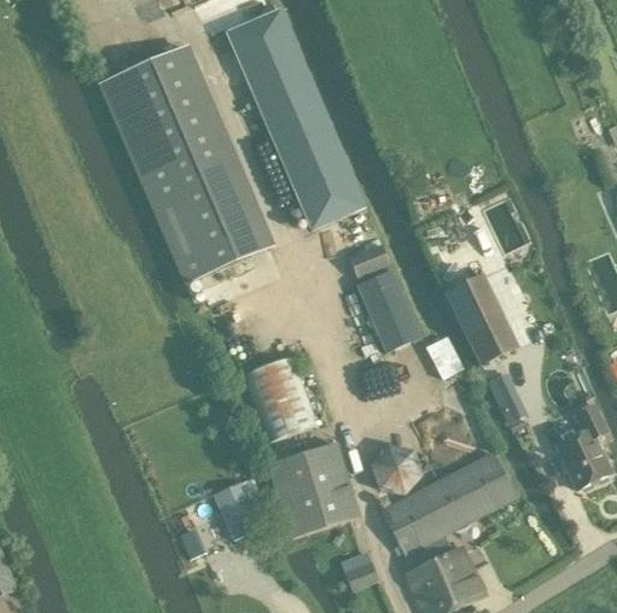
[(225,33),(308,221),(312,228),(365,205),(308,76),(278,11),(225,33)]
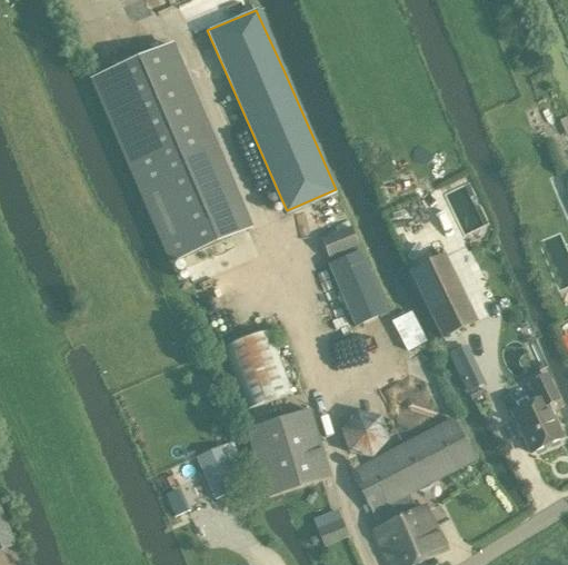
[(249,227),(167,43),(92,77),(175,260),(249,227)]
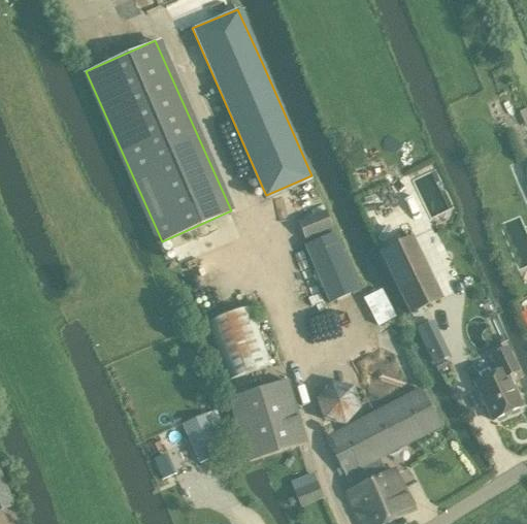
[(325,208),(298,219),(305,235),(332,225),(325,208)]
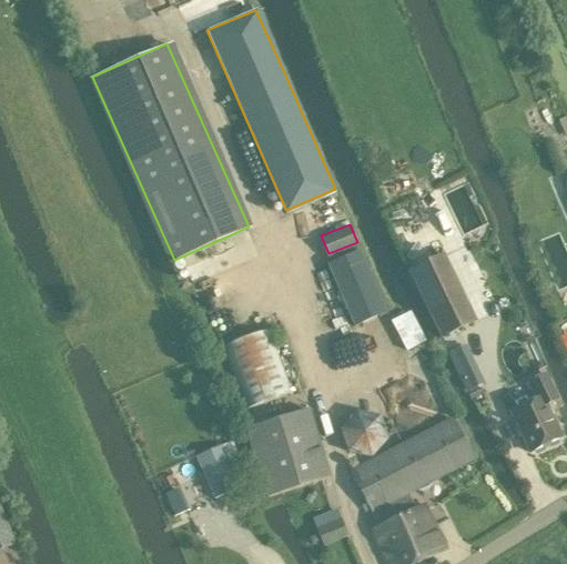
[(356,323),(387,309),(360,248),(328,262),(356,323)]
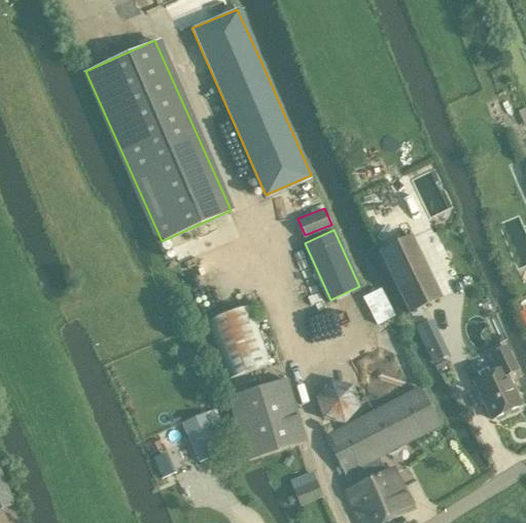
[(441,294),(412,234),(382,248),(412,309),(441,294)]
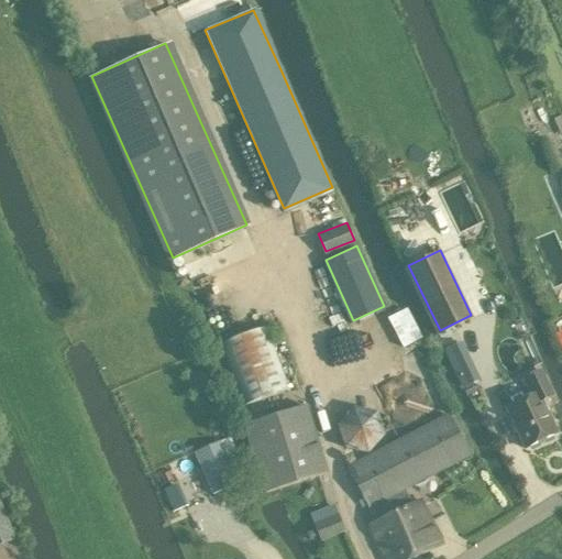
[(421,336),(407,305),(389,314),(404,343),(421,336)]
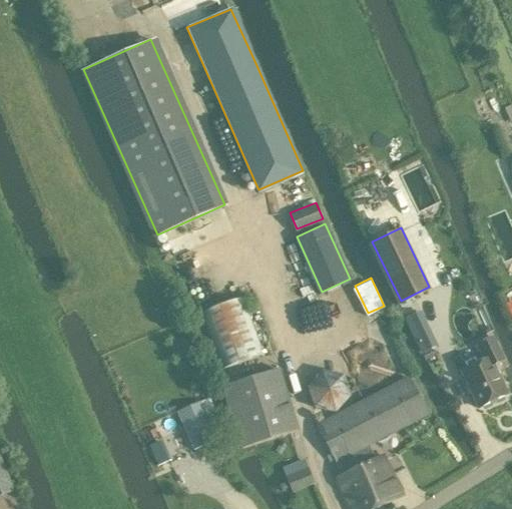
[(240,290),(200,304),(221,364),(262,350),(240,290)]
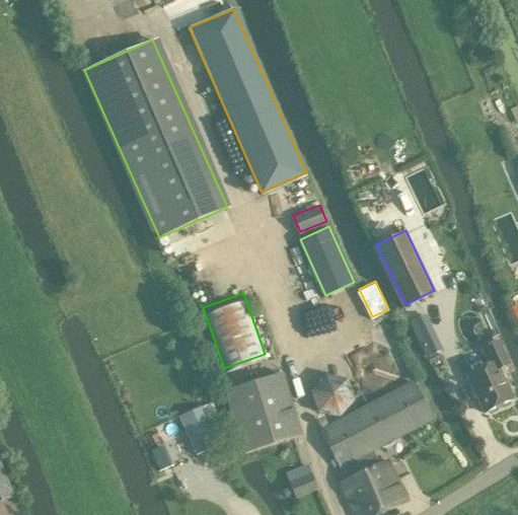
[(425,313),(410,319),(417,336),(432,328),(425,313)]
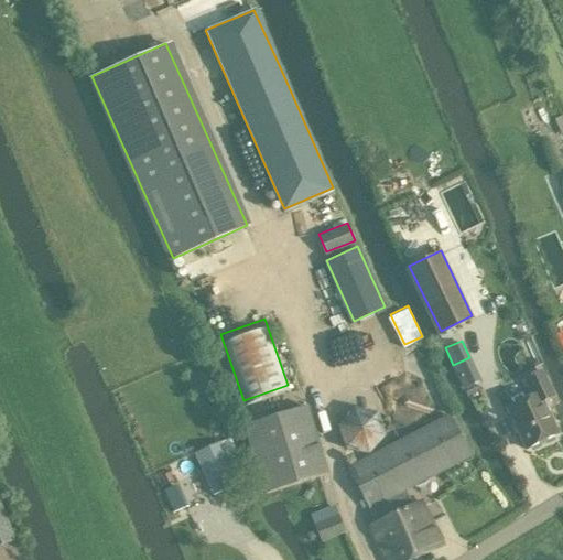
[(542,368),(524,377),(533,394),(507,406),(527,447),(559,430),(542,398),(554,392),(542,368)]
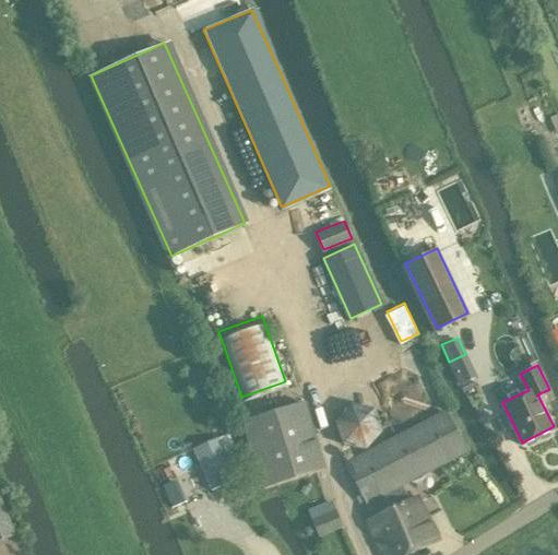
[(306,400),(279,408),(242,420),(263,485),(279,481),(325,467),(306,400)]
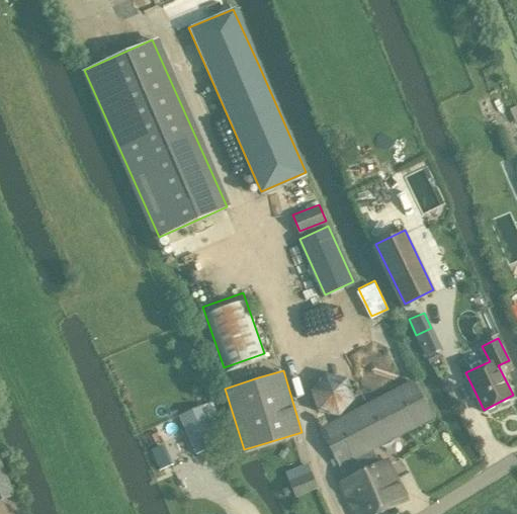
[(373,447),(433,417),(414,378),(320,426),(339,464),(341,463),(347,477),(340,481),(357,513),(372,513),(407,497),(386,457),(380,460),(373,447)]
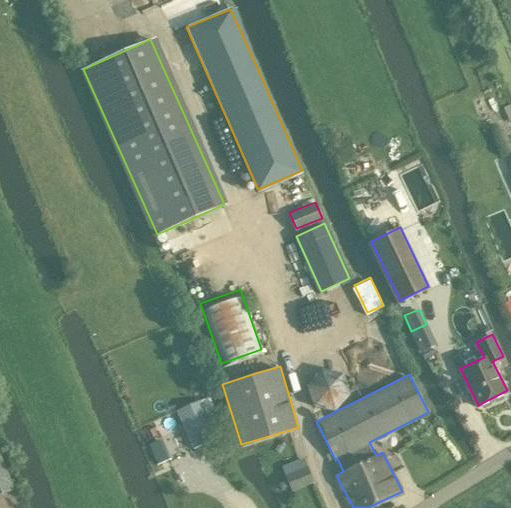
[(194,446),(216,437),(201,399),(178,408),(194,446)]
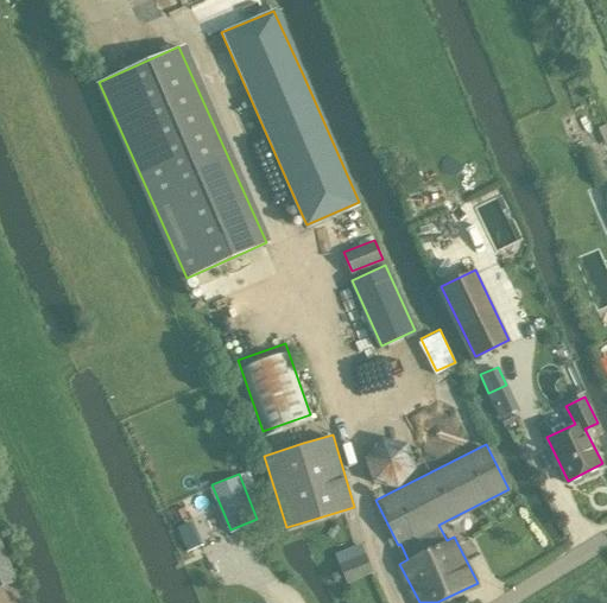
[(0,537),(0,584),(17,578),(0,537)]
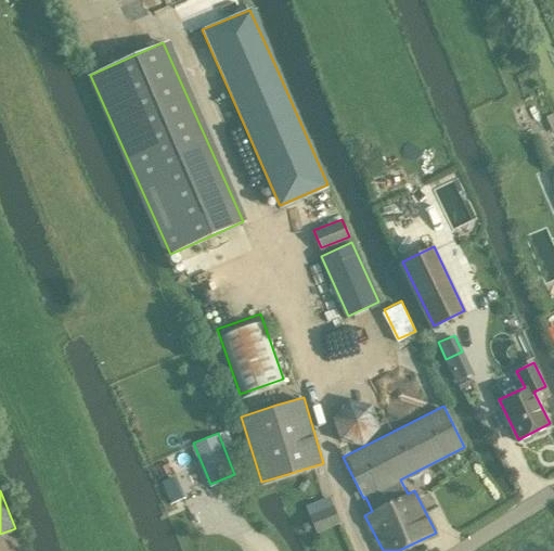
[(317,529),(340,520),(334,503),(310,513),(317,529)]
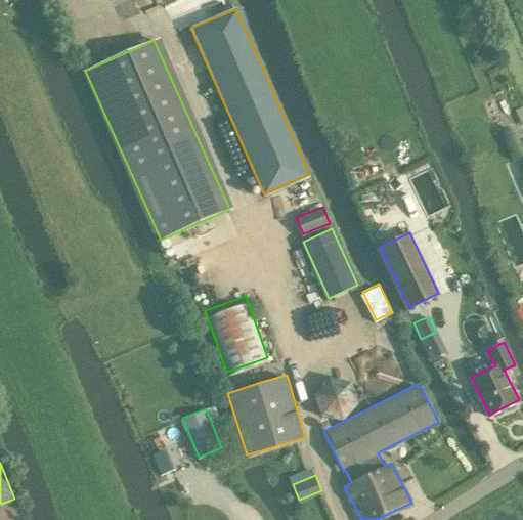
[(288,499),(295,496),(292,490),(286,492),(288,499)]
